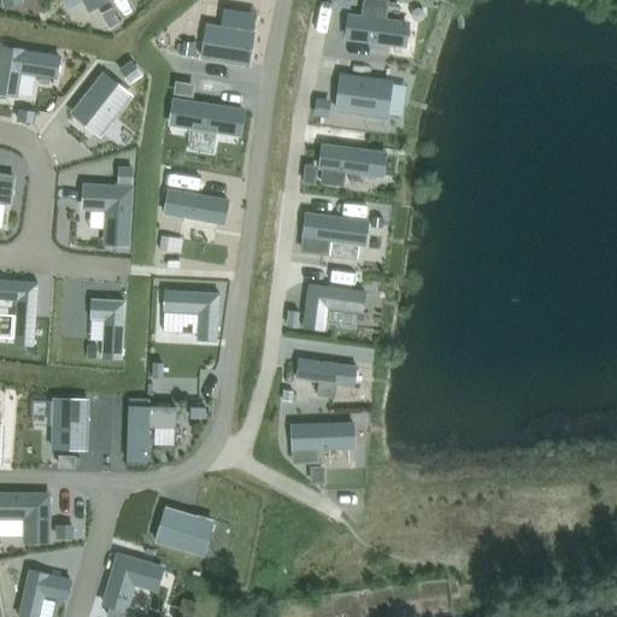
[(109,0),(82,0),(89,11),(110,1),(109,0)]
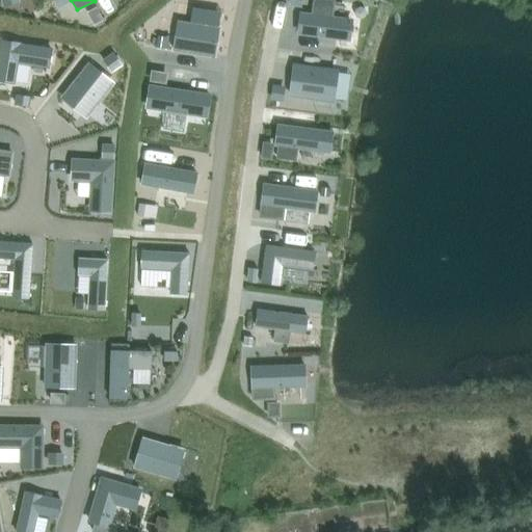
[(302,14),(299,32),(350,38),(352,22),(349,18),(340,17),(338,18),(333,18),(335,1),(329,0),(315,0),(314,15),(302,14)]
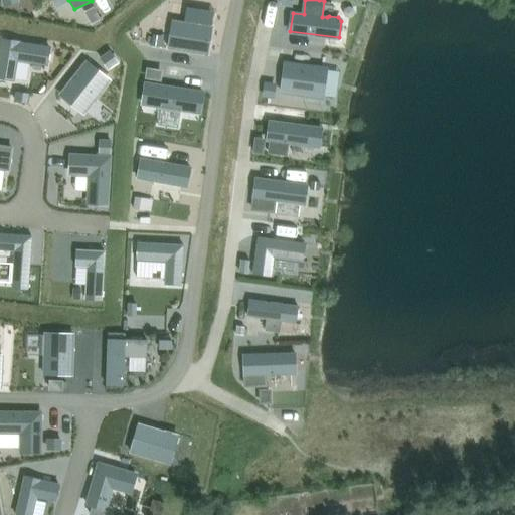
[(325,0),(325,13),(342,13),(342,0),(325,0)]
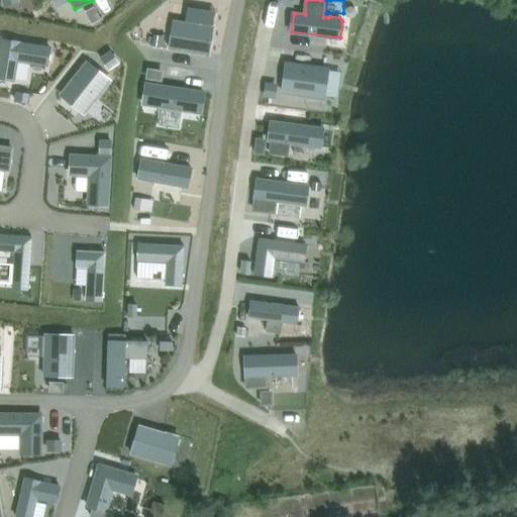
[(94,7),(87,11),(93,22),(100,18),(94,7)]
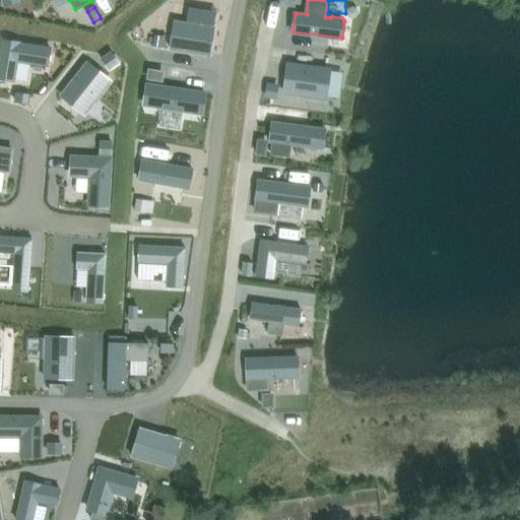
[(175,20),(171,49),(210,55),(215,26),(175,20)]
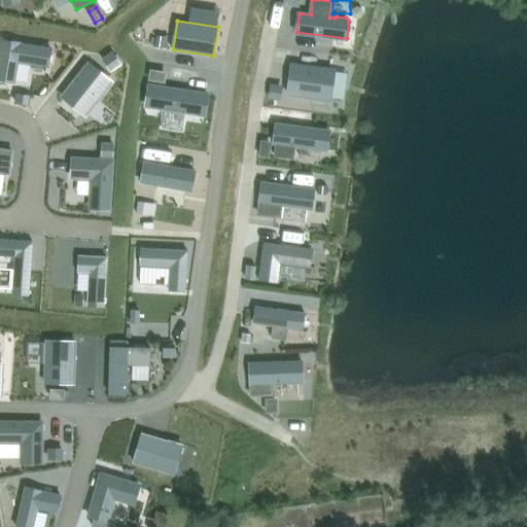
[(156,34),(155,45),(165,47),(166,36),(156,34)]
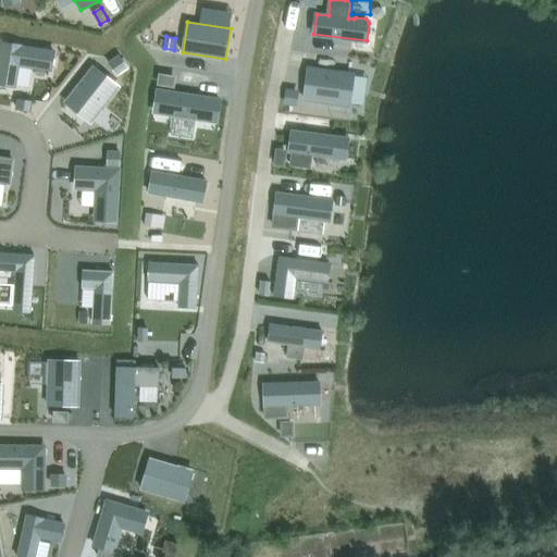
[(2,42),(0,58),(0,84),(15,87),(20,65),(52,70),(56,51),(2,42)]
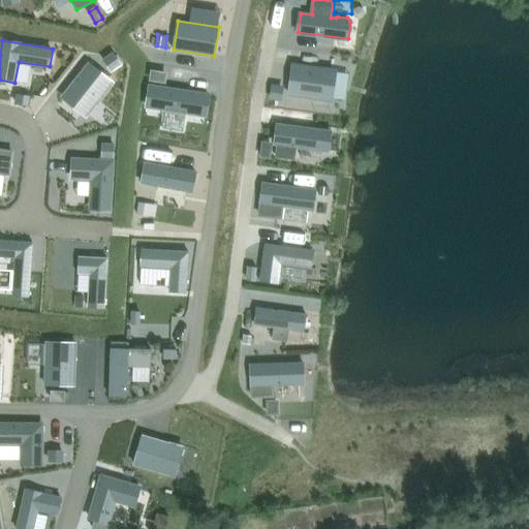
[(113,53),(105,58),(113,68),(120,63),(113,53)]
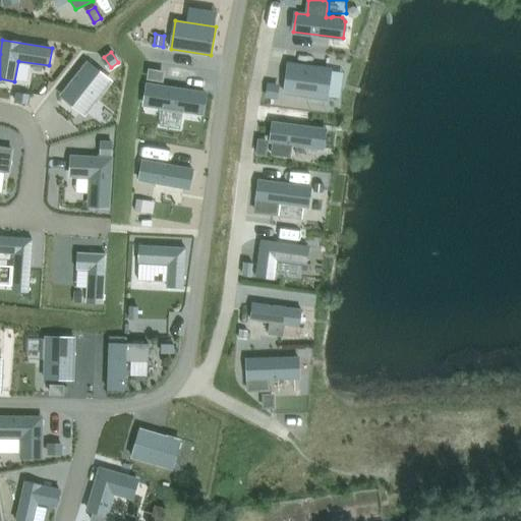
[(89,62),(62,96),(84,113),(111,80),(89,62)]
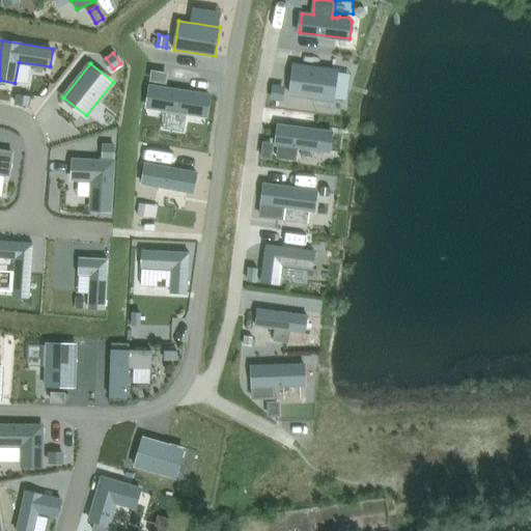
[(295,64),(290,93),(319,98),(320,100),(330,101),(333,98),(335,89),(333,87),(335,71),(295,64)]
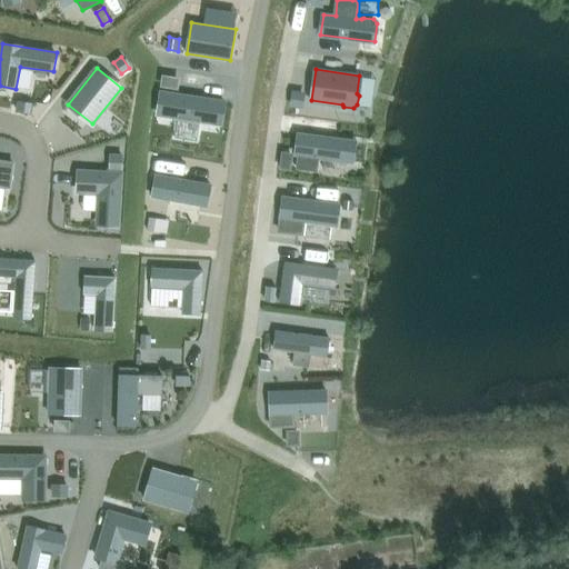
[(163,76),(162,85),(176,87),(177,78),(163,76)]
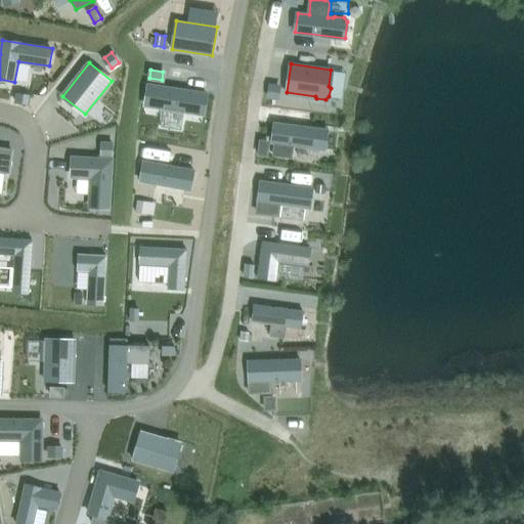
[(270,84),(269,96),(277,97),(278,86),(270,84)]
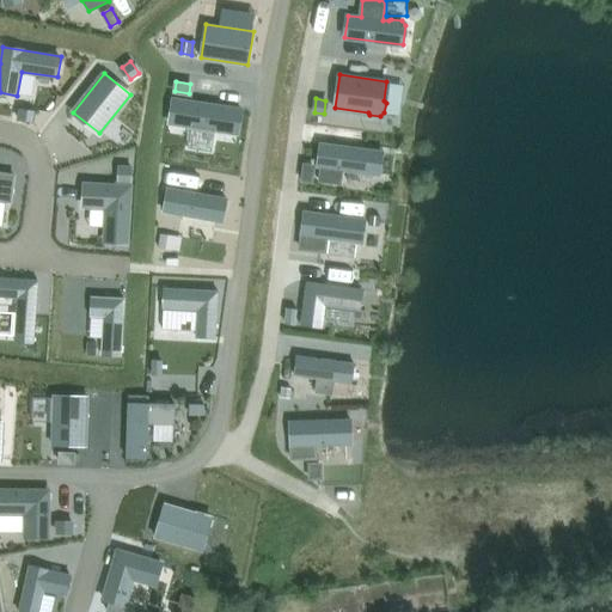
[(173,99),(170,121),(238,132),(242,110),(173,99)]
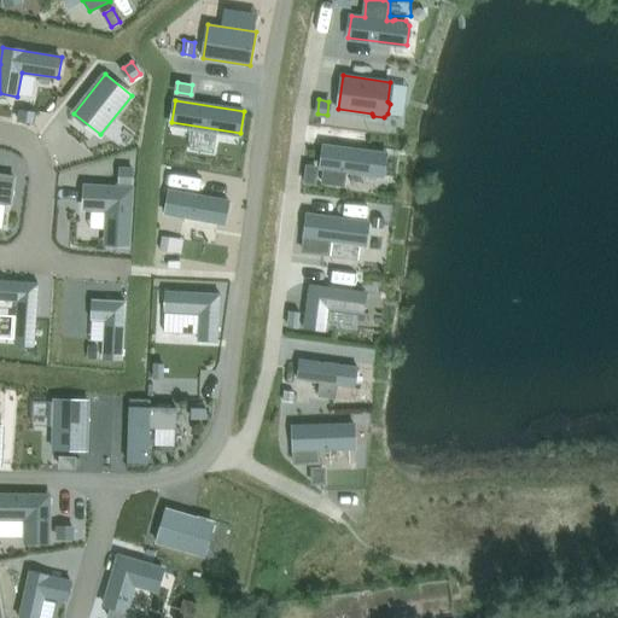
[(35,111),(21,109),(19,120),(33,122),(35,111)]
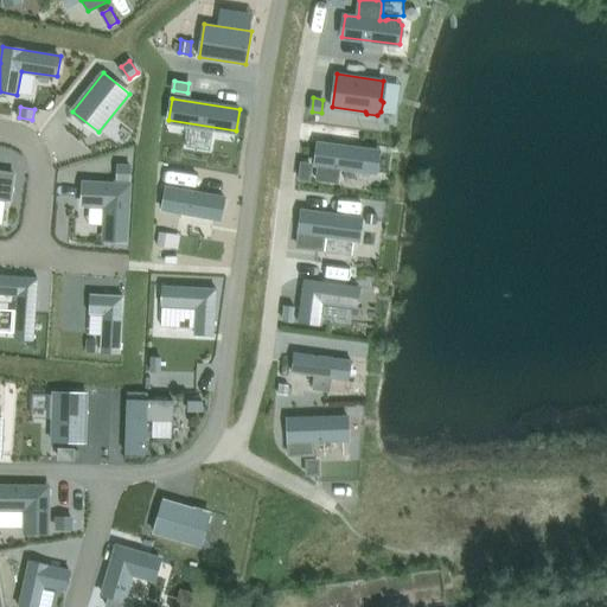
[(319,142),(317,164),(320,164),(318,178),(338,181),(339,167),(359,170),(376,172),(379,151),(363,148),(319,142)]
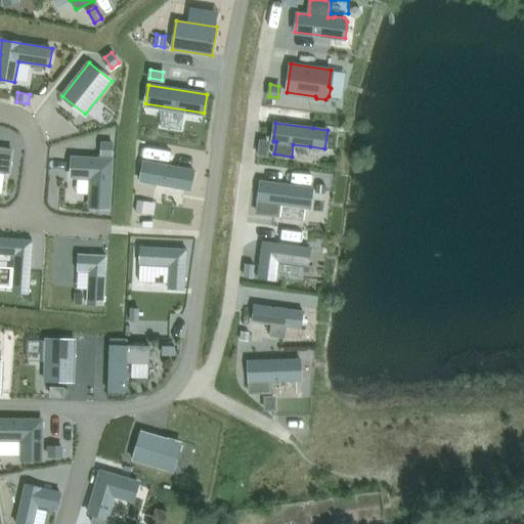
[(99,134),(97,147),(105,148),(107,136),(99,134)]
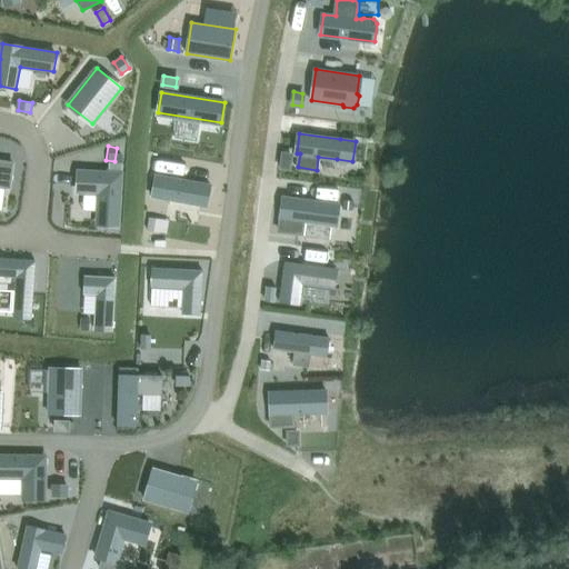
[(283,155),(281,168),(290,169),(292,156),(283,155)]
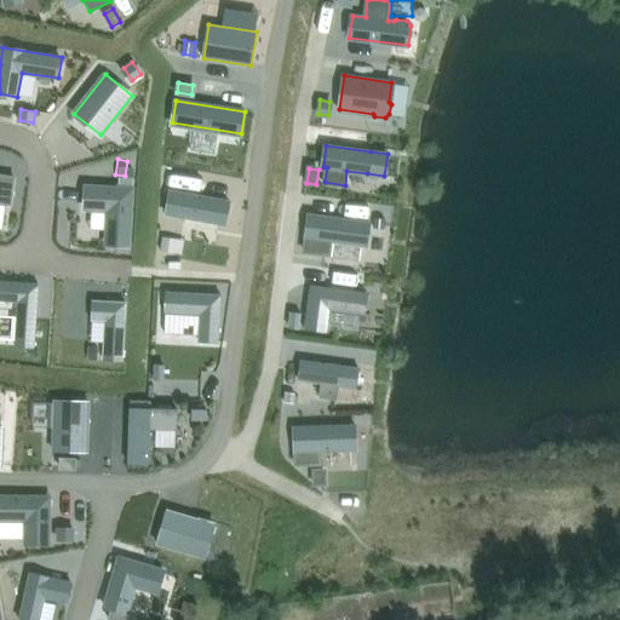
[(79,172),(76,193),(101,196),(95,231),(116,235),(125,179),(79,172)]
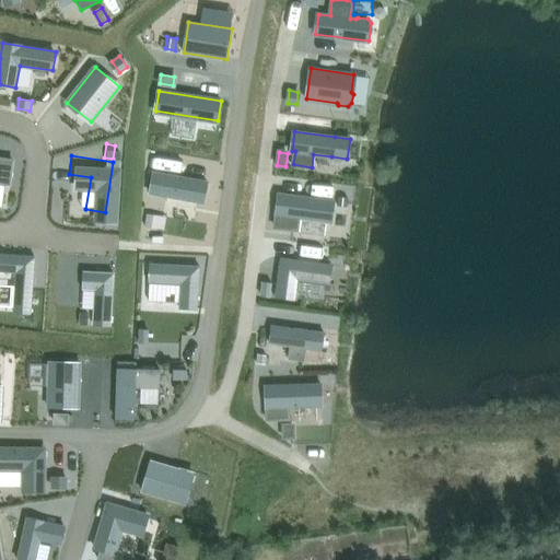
[(0,158),(0,184),(6,185),(10,185),(13,160),(0,158)]
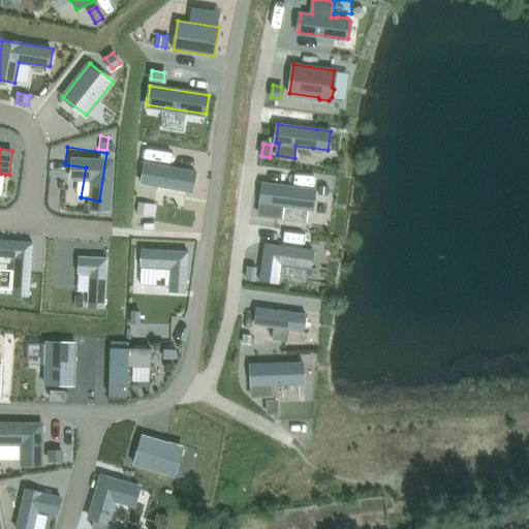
[(146,162),(142,181),(192,191),(196,172),(146,162)]
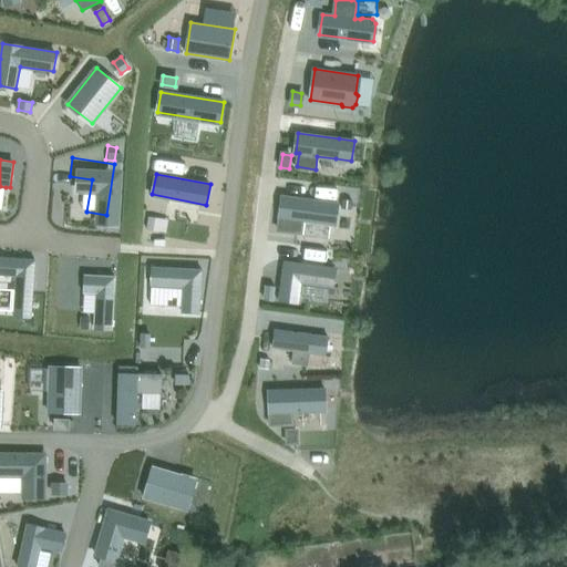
[(284,196),(279,229),(299,232),(300,220),(305,222),(303,233),(303,235),(330,238),(332,225),(336,225),(338,204),(284,196)]
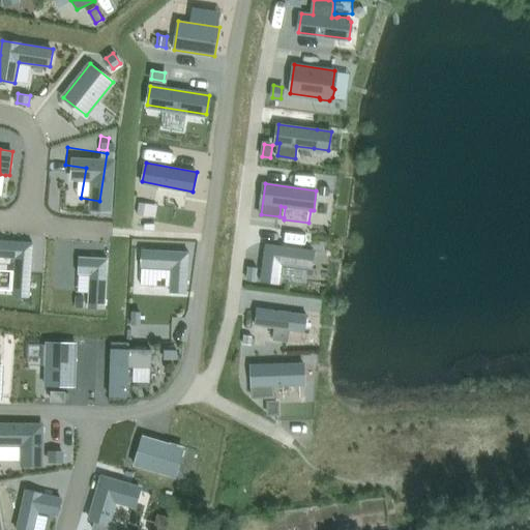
[(321,185),(320,195),(328,196),(329,186),(321,185)]
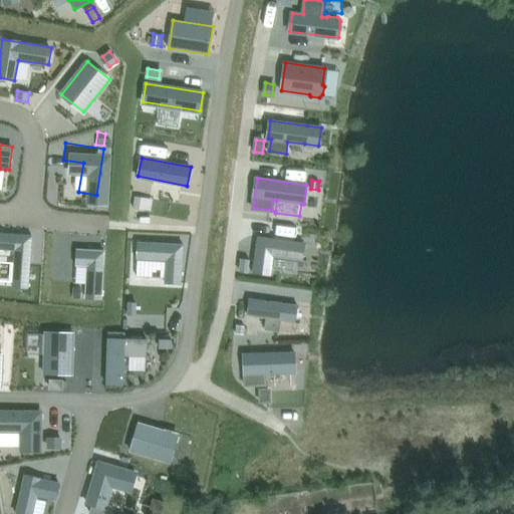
[(146,209),(148,198),(136,196),(134,207),(146,209)]
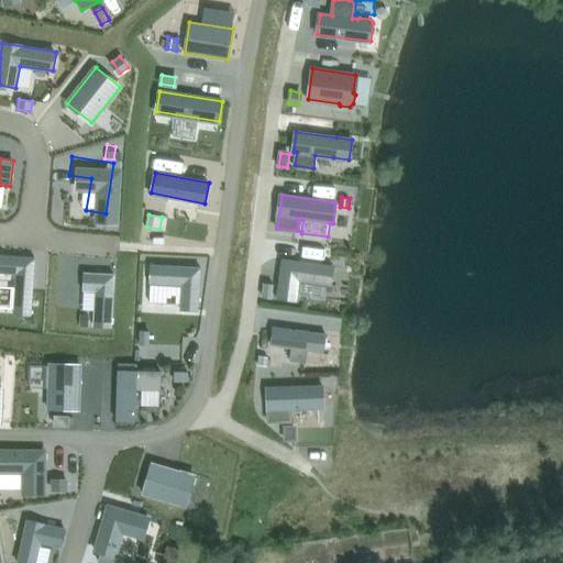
[(0,255),(0,273),(17,274),(14,313),(32,315),(35,257),(18,256),(0,255)]
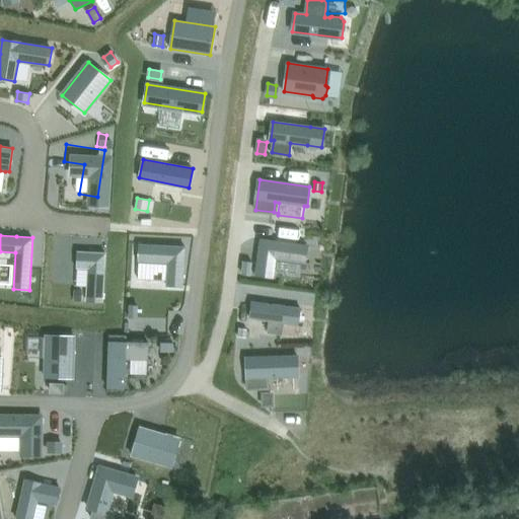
[(261,238),(255,275),(274,277),(276,258),(305,263),(307,244),(261,238)]
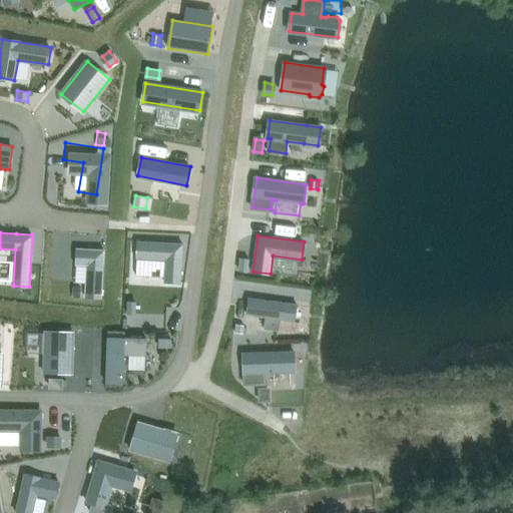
[(137,240),(136,258),(166,260),(164,282),(180,283),(183,243),(137,240)]
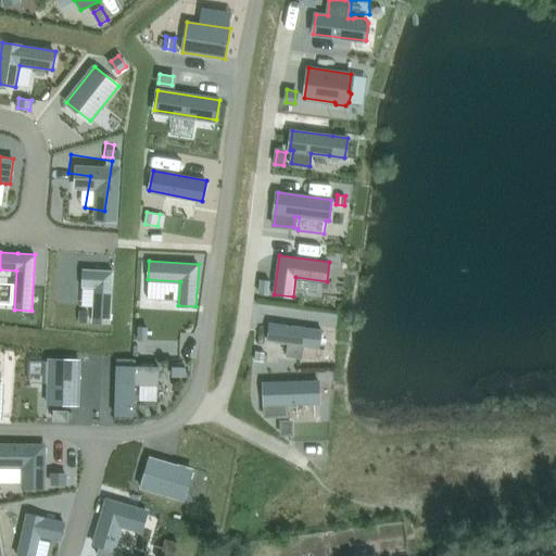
[(83,269),(81,287),(95,288),(92,323),(111,324),(113,270),(83,269)]
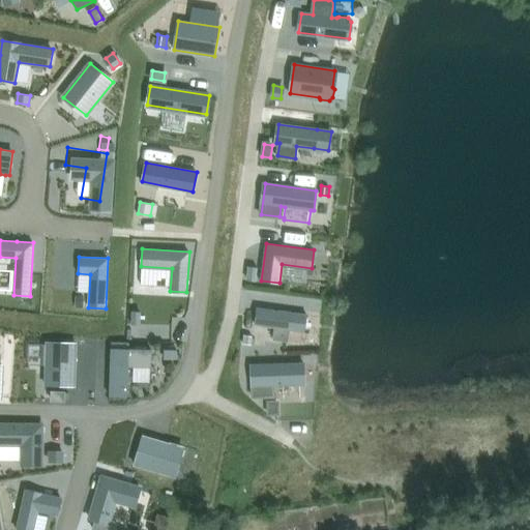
[(248,266),(247,278),(256,280),(258,267),(248,266)]
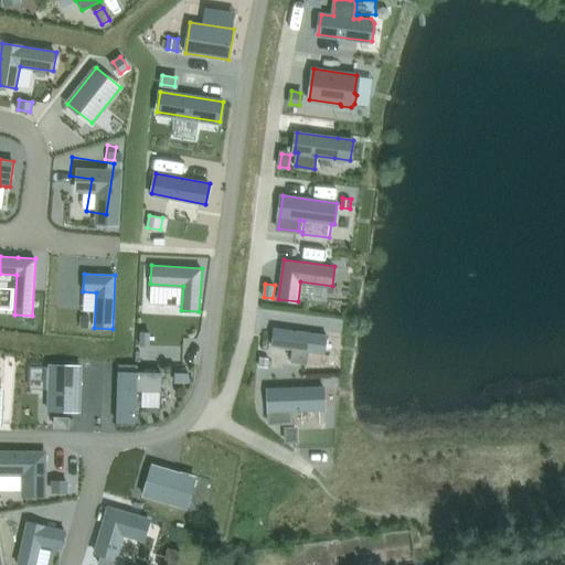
[(275,328),(273,345),(294,349),(291,362),(305,363),(307,351),(324,353),(328,334),(275,328)]
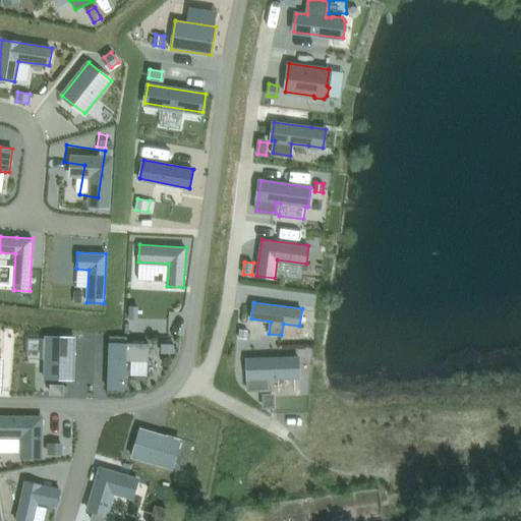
[(130,306),(130,319),(138,319),(138,306),(130,306)]
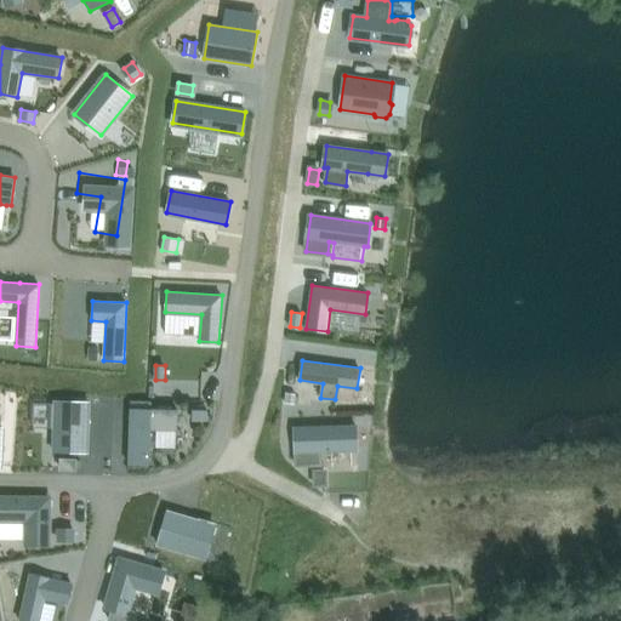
[(286,392),(285,403),(295,404),(296,393),(286,392)]
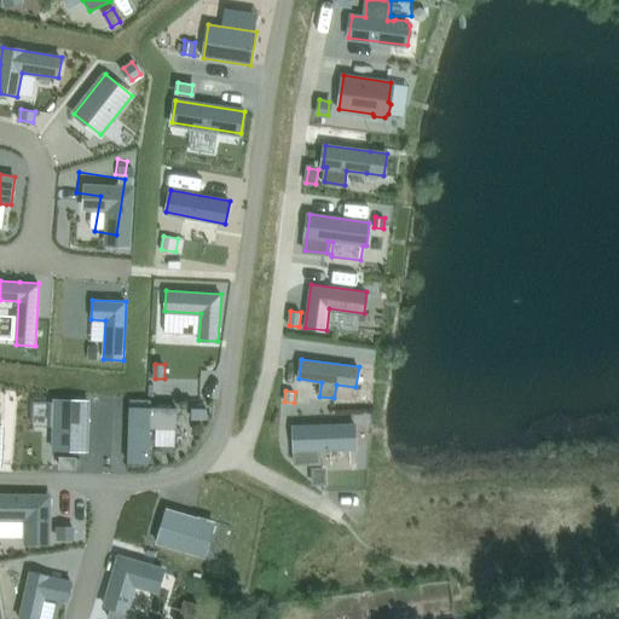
[(55,400),(53,449),(87,450),(90,401),(55,400)]
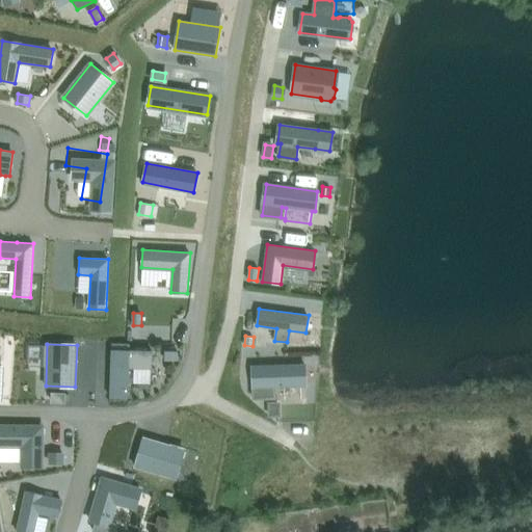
[(111,349),(110,398),(128,398),(129,367),(152,368),(153,350),(111,349)]
